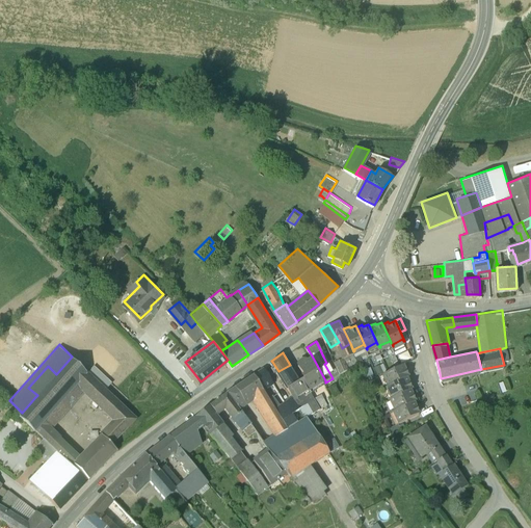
[(343,354),(336,359),(342,369),(349,366),(343,354)]
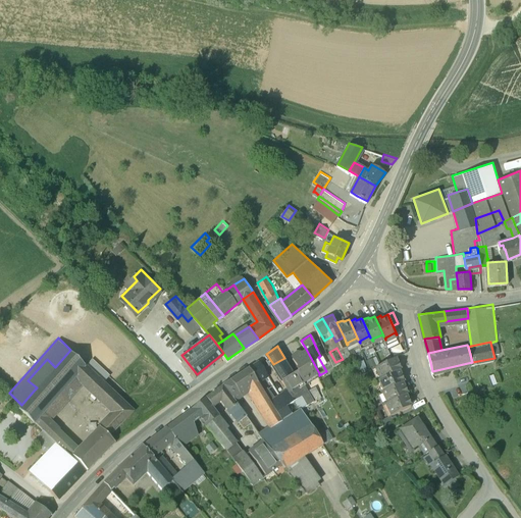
[(319,373),(306,349),(301,352),(300,350),(298,350),(294,352),(293,355),(299,366),(299,368),(302,366),(310,378),(319,373)]
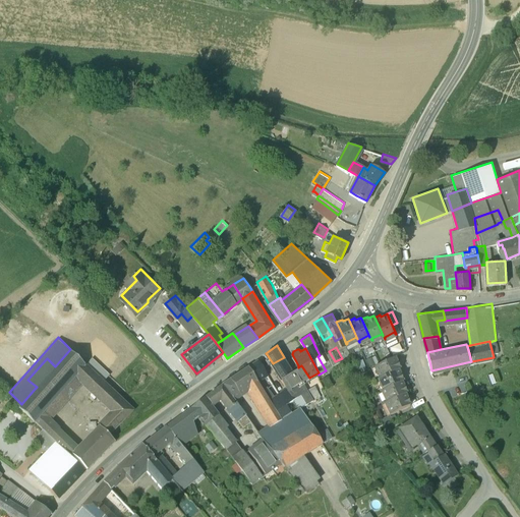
[(37,387),(35,389),(50,402),(75,374),(85,362),(70,349),(55,366),(37,387)]
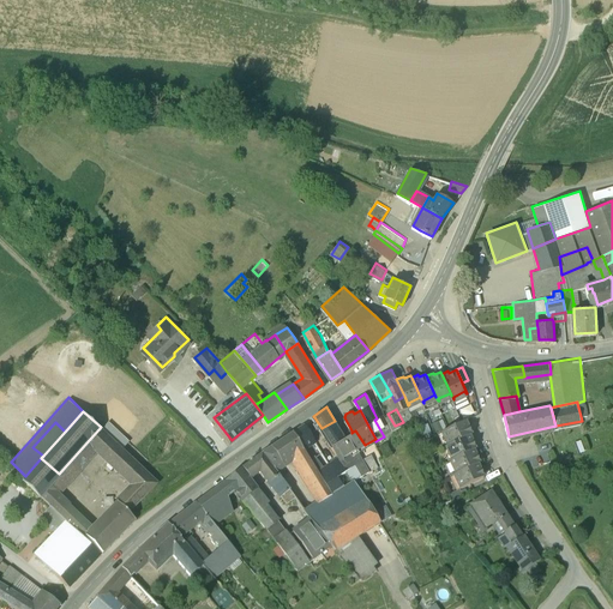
[(468,417),(443,429),(443,430),(445,429),(451,440),(449,441),(449,442),(473,430),(469,424),(472,423),(468,417)]
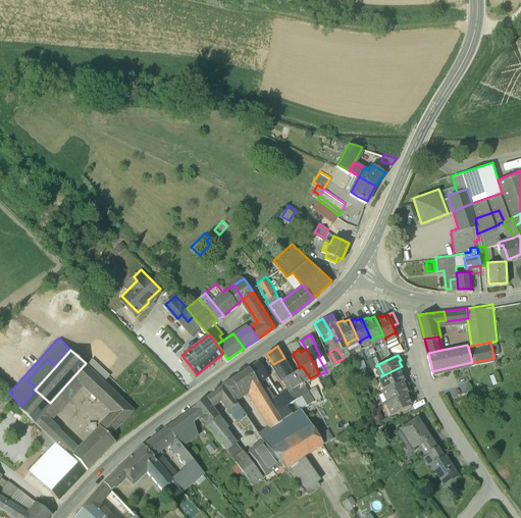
[(284,358),(273,364),(282,378),(294,372),(284,358)]
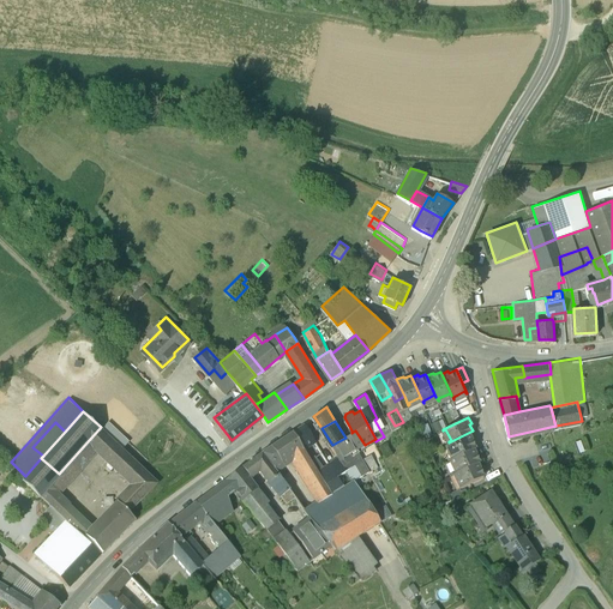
[(55,422),(32,447),(43,456),(65,432),(55,422)]
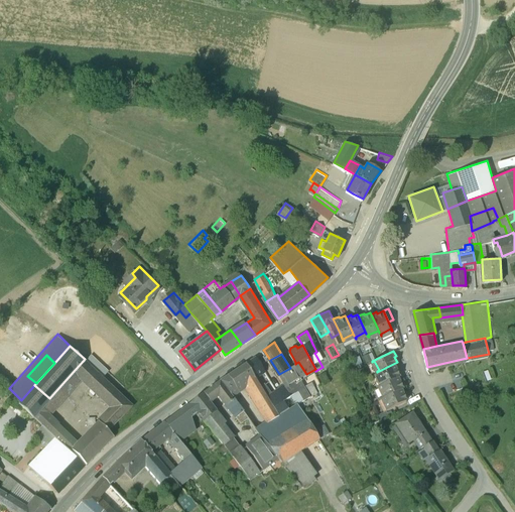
[(256,355),(247,361),(255,374),(258,372),(259,371),(256,365),(260,362),(256,355)]
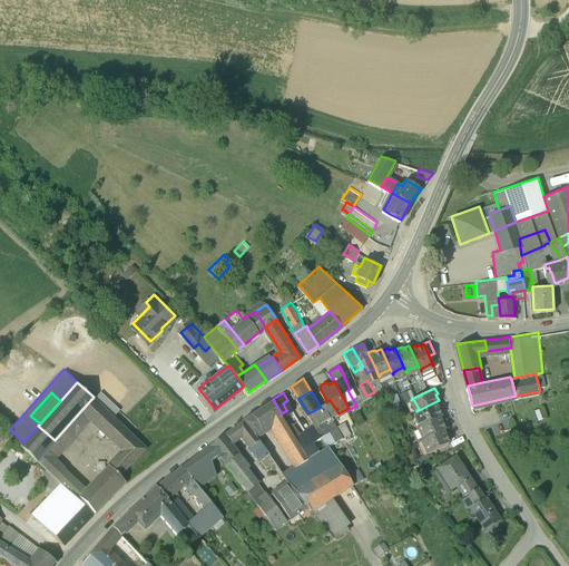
[(125,448),(110,464),(119,474),(146,446),(94,397),(82,409),(125,448)]
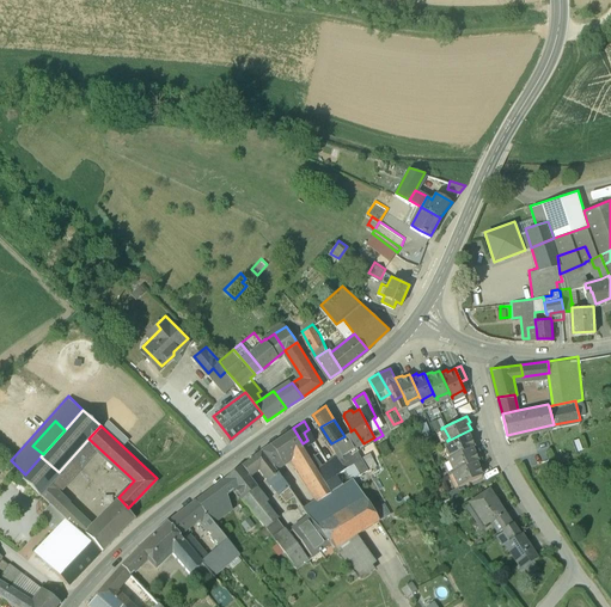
[(293,428),(262,448),(270,460),(292,446),(322,494),(313,501),(303,507),(306,513),(311,519),(338,501),(331,489),(316,464),(304,445),(303,443),(293,428)]
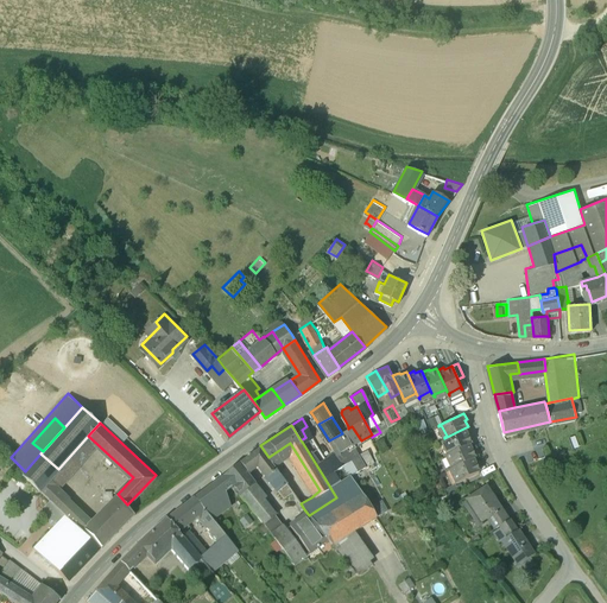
[(315,438),(307,426),(302,430),(305,437),(304,438),(305,440),(302,442),(314,461),(318,457),(309,443),(315,438)]
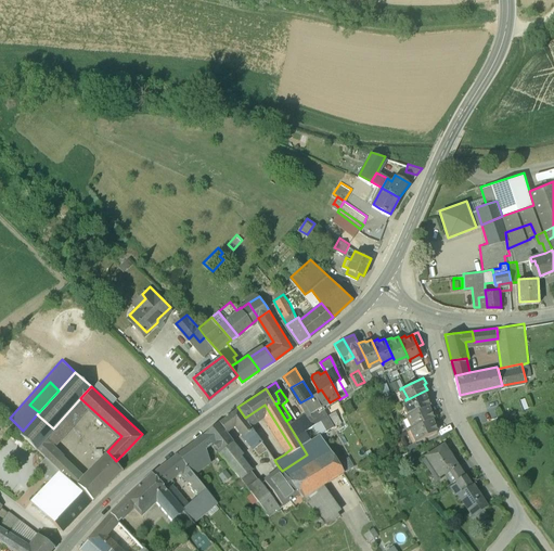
[(330,402),(321,389),(318,392),(317,393),(324,406),(330,402)]
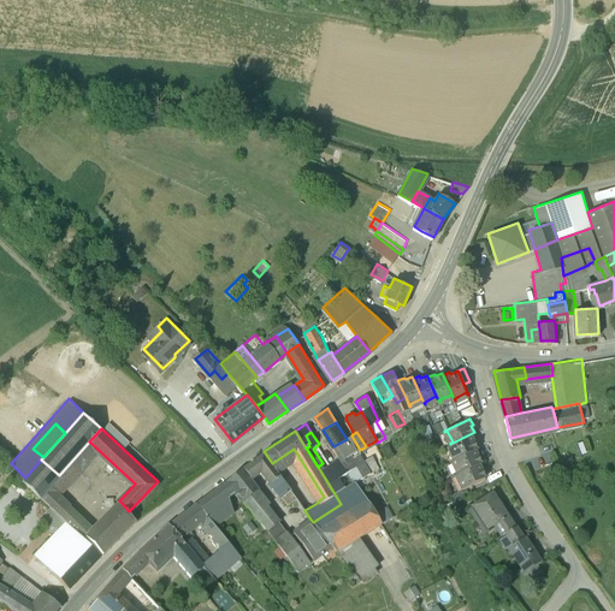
[(450,444),(448,445),(450,445),(456,456),(454,457),(455,457),(478,446),(474,440),(477,439),(474,432),(450,444)]
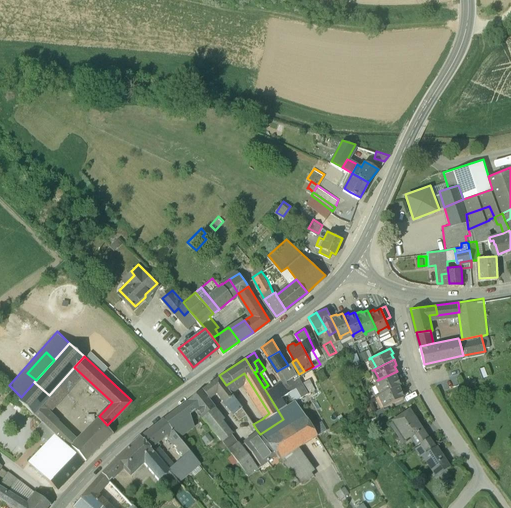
[(288,365),(277,371),(282,378),(282,379),(280,380),(283,384),(285,383),(289,390),(296,385),(298,384),(291,373),(294,370),(290,363),(288,365)]
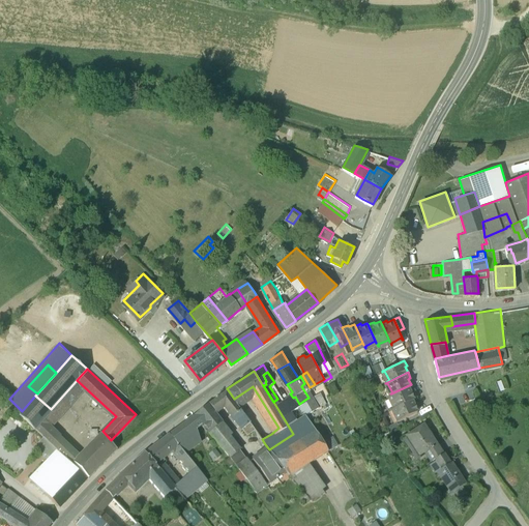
[(306,399),(313,408),(319,405),(313,395),(306,382),(300,376),(304,383),(301,386),(309,398),(306,399)]
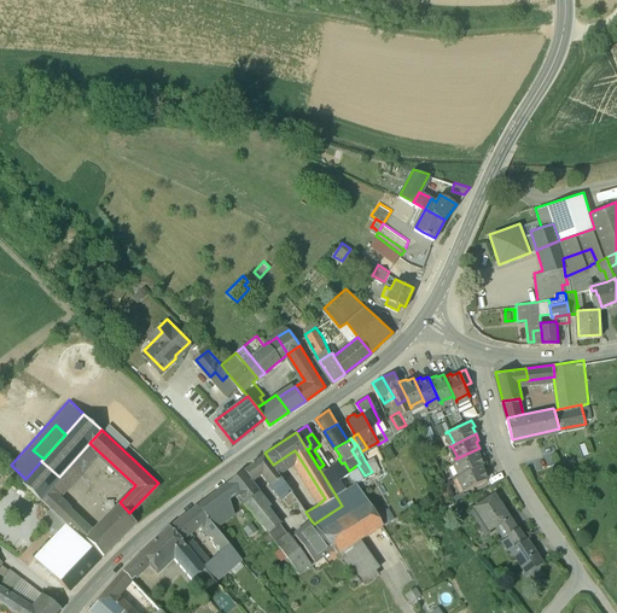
[(457,459),(454,461),(457,460),(461,472),(460,472),(460,473),(483,461),(481,455),(483,454),(479,448),(457,459)]
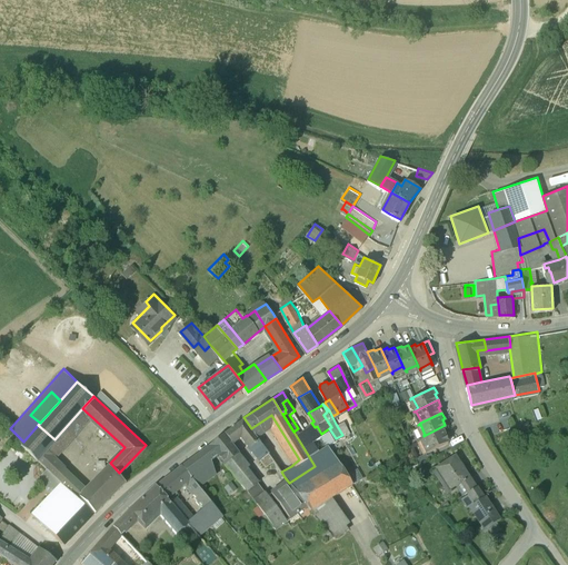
[(251,428),(243,417),(236,423),(243,434),(248,440),(256,435),(251,428)]
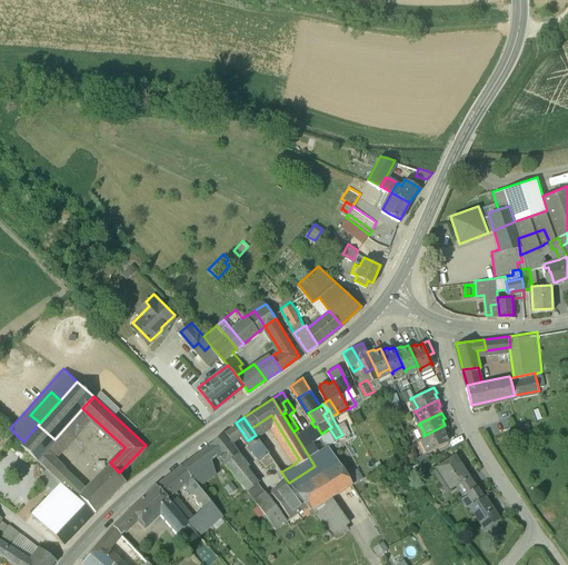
[(336,424),(342,435),(350,429),(345,418),(336,424)]
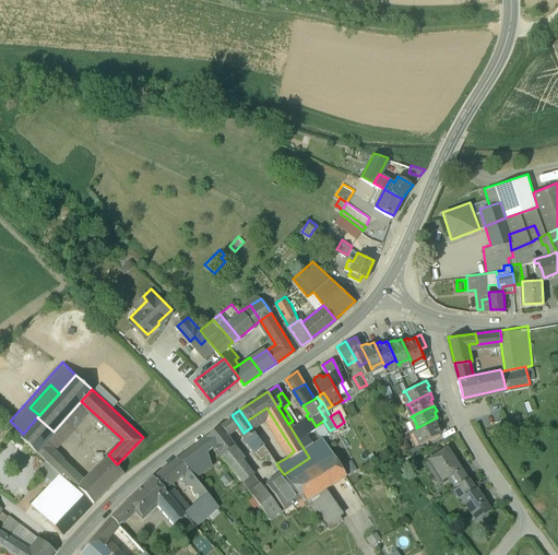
[(232,415),(222,423),(230,434),(239,426),(232,415)]
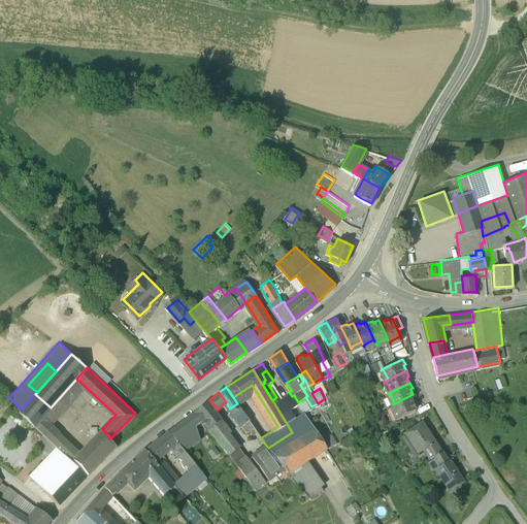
[(288,403),(290,407),(298,402),(294,395),(292,396),(289,392),(283,396),(284,397),(288,403)]
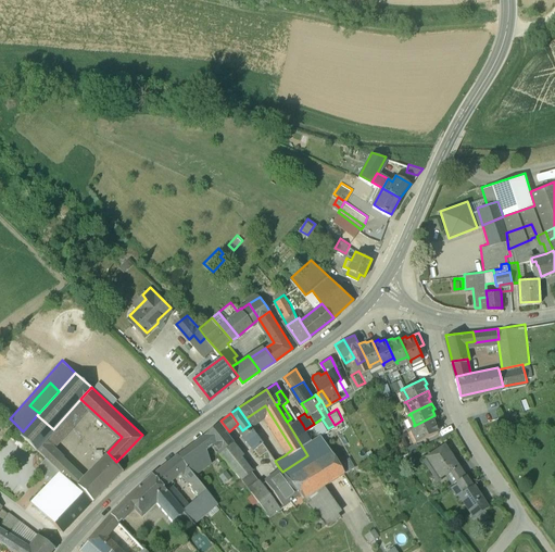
[(53,429),(37,415),(23,431),(39,446),(47,438),(53,429)]
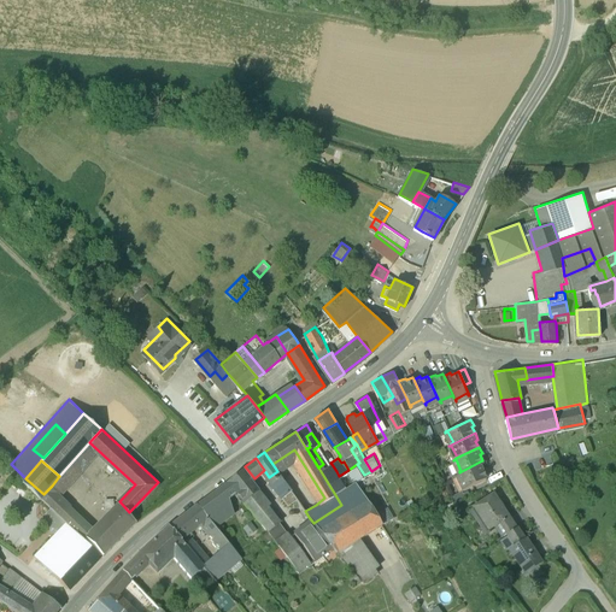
[(459,472),(457,474),(457,475),(459,474),(465,484),(463,486),(463,487),(487,475),(484,469),(486,468),(482,460),(459,472)]
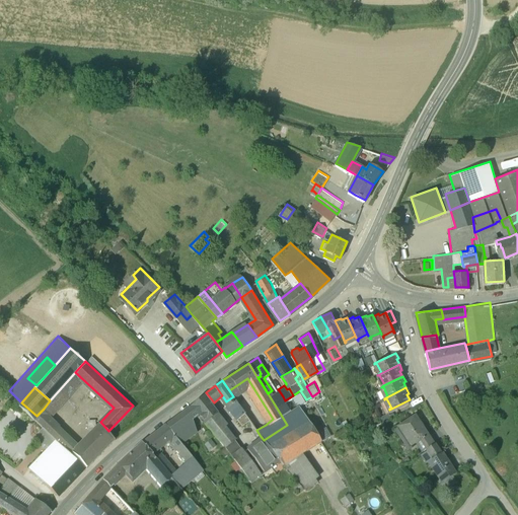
[(274,393),(272,390),(268,393),(281,415),(287,411),(282,402),(280,397),(283,396),(279,390),(274,393)]
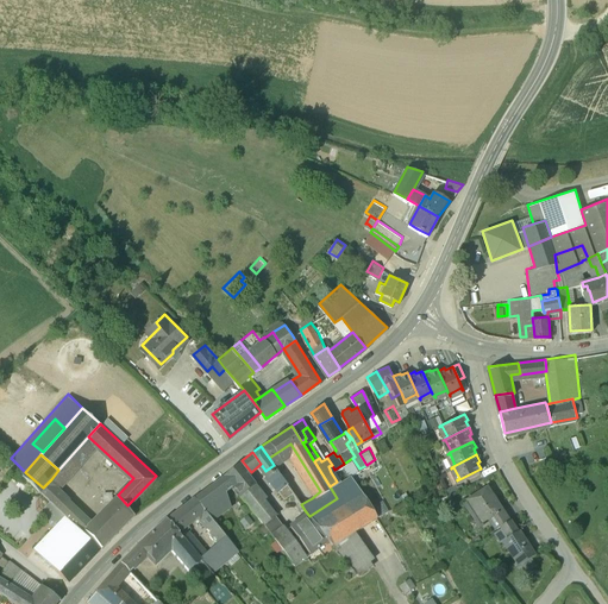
[(334,470),(331,472),(337,482),(351,472),(351,473),(359,469),(352,458),(344,464),(334,470)]
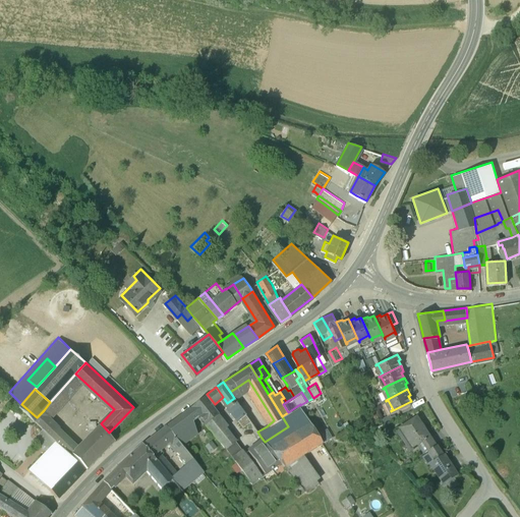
[(215,404),(207,394),(192,404),(201,414),(207,421),(216,412),(219,409),(215,404)]
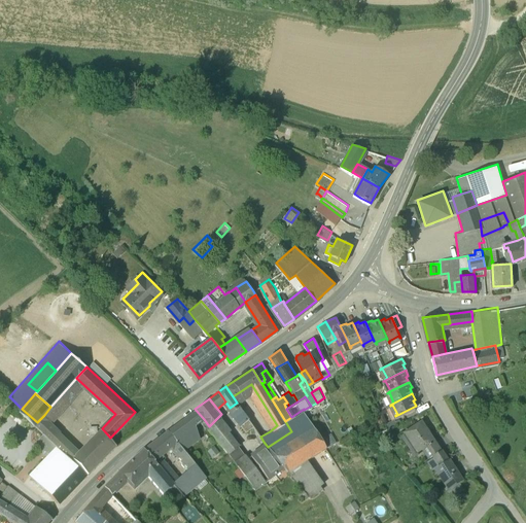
[(237,403),(230,408),(237,418),(244,413),(237,403)]
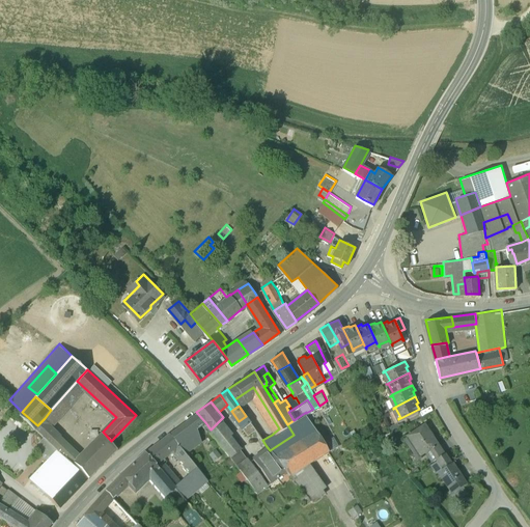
[(170,432),(193,459),(201,451),(196,445),(202,440),(198,428),(205,422),(196,412),(191,417),(170,432)]
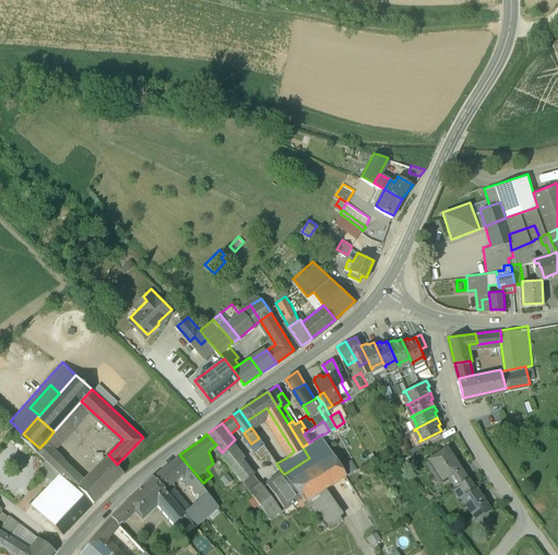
[(284,474),(303,495),(322,519),(335,510),(341,518),(343,517),(324,488),(347,474),(322,435),(322,434),(309,443),(303,447),(309,458),(284,474)]
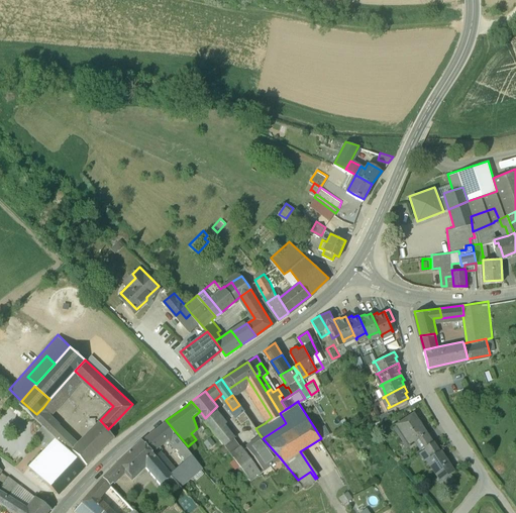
[(239,405),(232,410),(236,416),(238,415),(243,411),(239,405)]
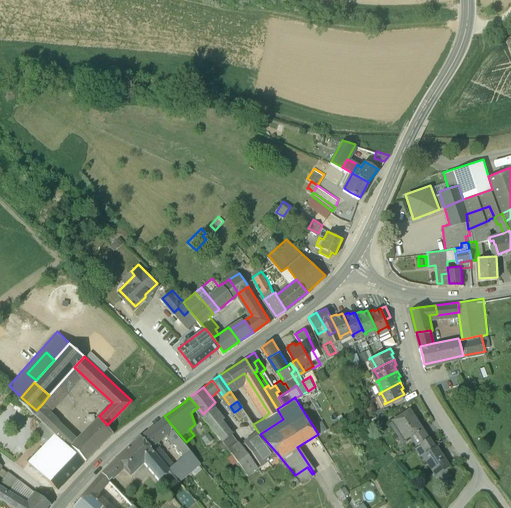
[(43,403),(36,410),(72,443),(77,438),(43,403)]
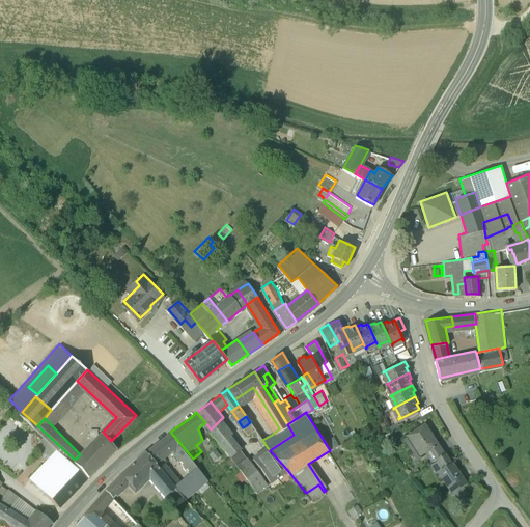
[(211,430),(220,440),(227,449),(232,455),(252,479),(260,491),(272,481),(252,455),(248,459),(241,449),(235,453),(218,431),(223,425),(220,420),(211,430)]
